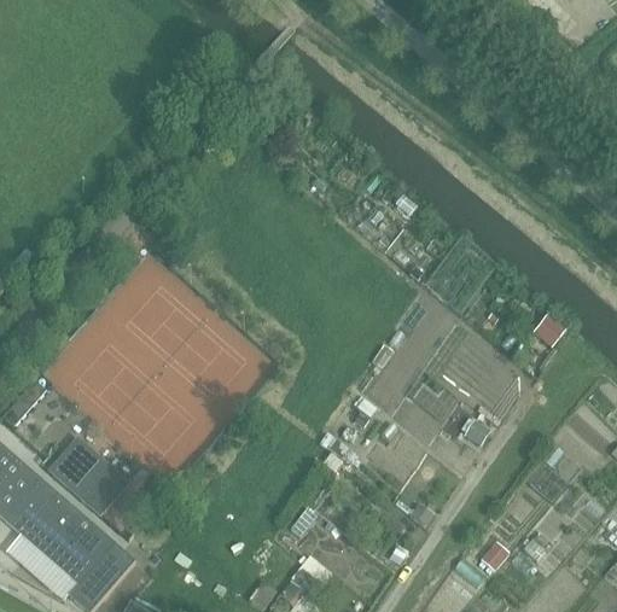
[(405,193),(396,202),(409,214),(418,204),(405,193)]
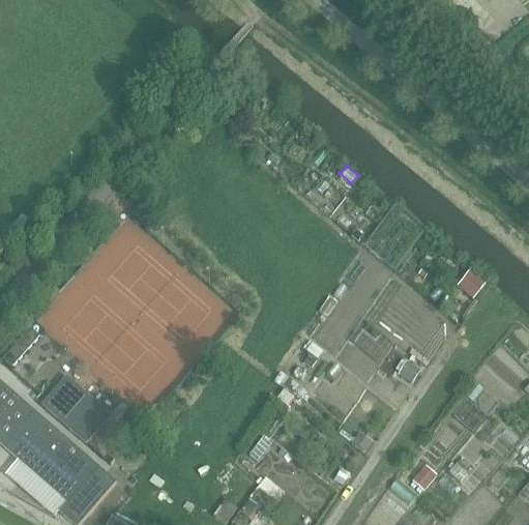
[(358,228),(353,234),(359,240),(364,233),(358,228)]
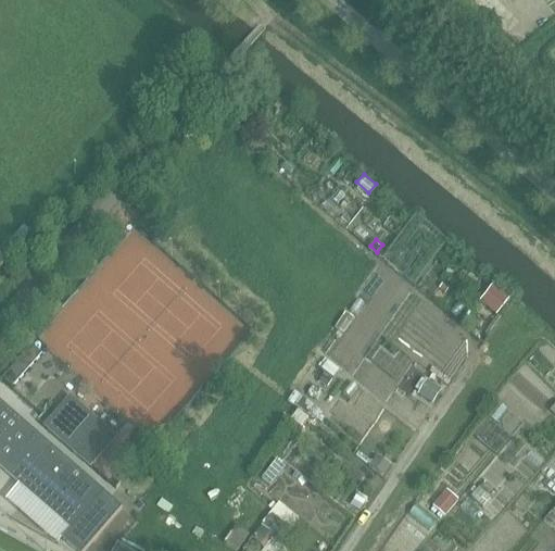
[(495,279),(487,291),(503,303),(513,292),(495,279)]
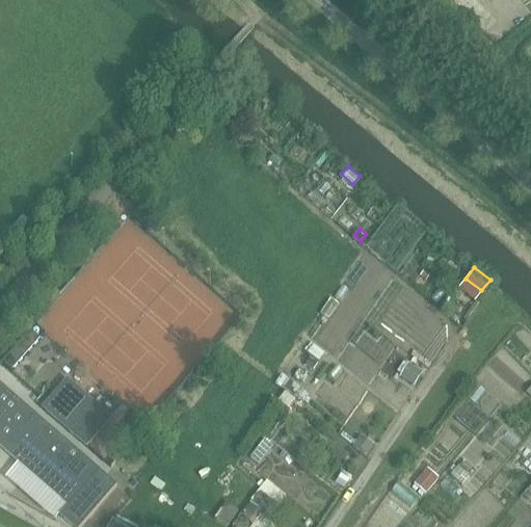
[(332,295),(322,310),(330,316),(340,301),(332,295)]
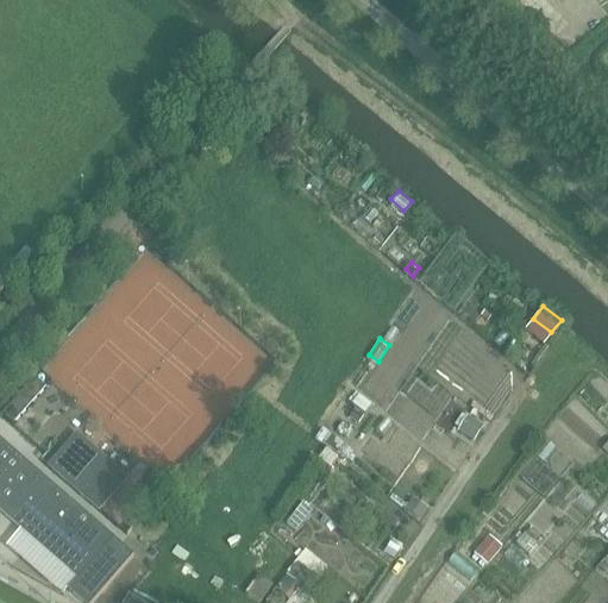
[(36,375),(5,410),(16,420),(46,384),(36,375)]
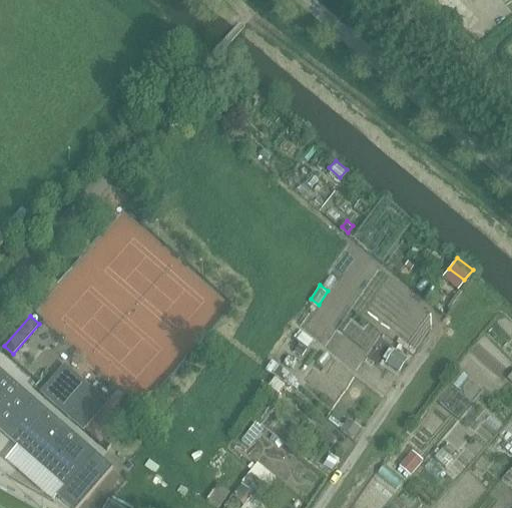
[(303,330),(298,337),(302,339),(308,344),(314,337),(303,330)]
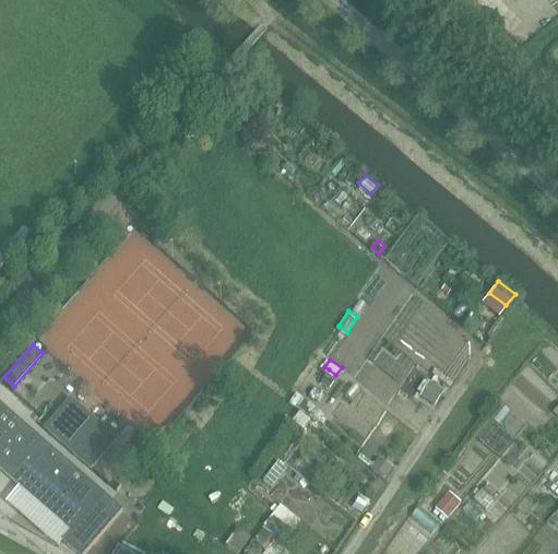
[(329,369),(321,378),(329,384),(335,375),(329,369)]
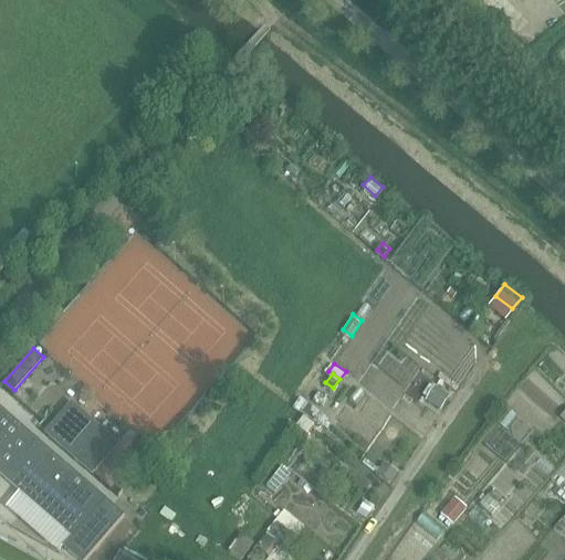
[(437,382),(427,397),(442,407),(451,393),(437,382)]
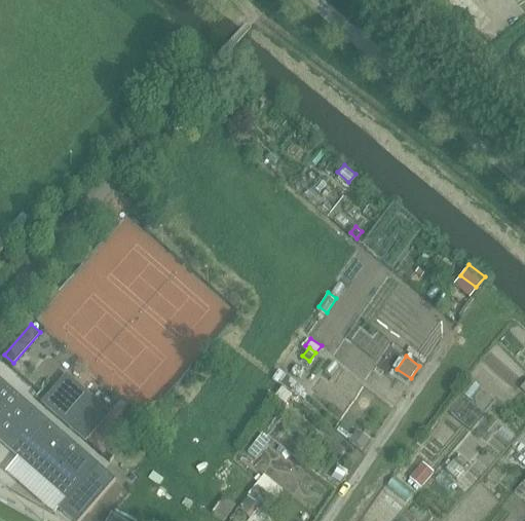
[(279,367),(273,375),(283,382),(300,395),(305,386),(279,367)]
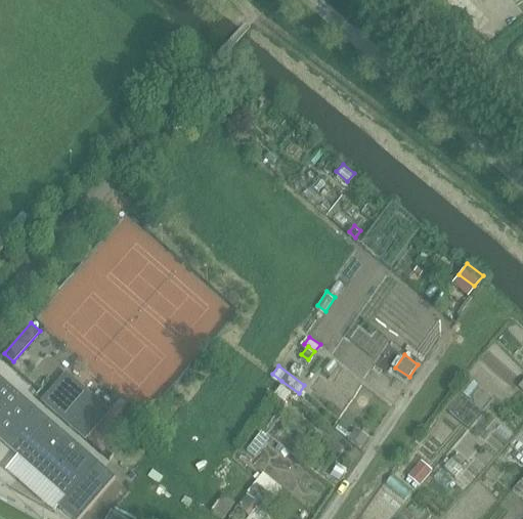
[(0,375),(0,436),(16,450),(68,495),(59,504),(78,518),(117,476),(82,446),(0,375)]
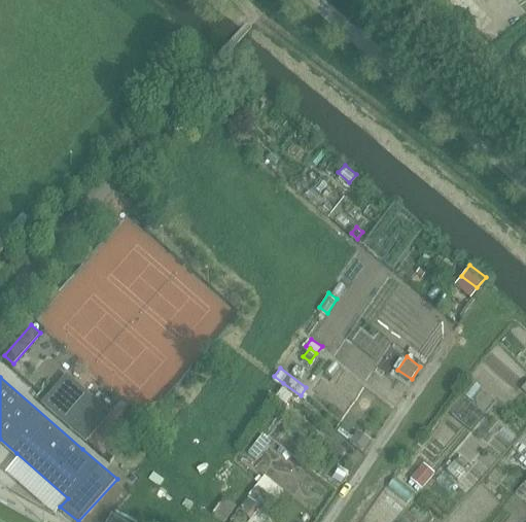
[(38,396),(85,438),(106,414),(67,379),(53,394),(45,388),(41,392),(38,396)]
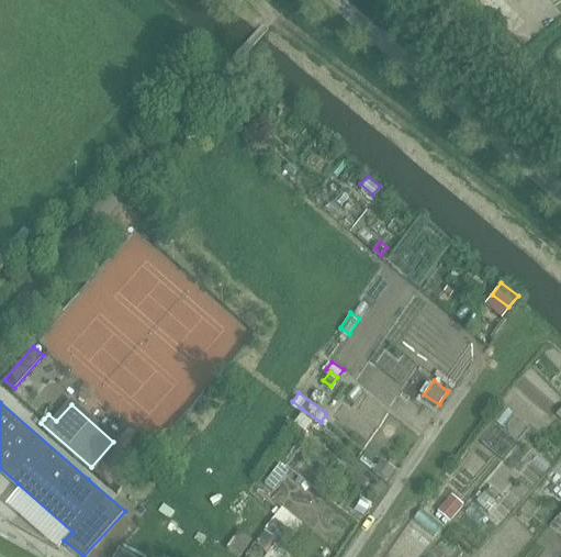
[(302,411),(294,421),(304,429),(312,419),(302,411)]
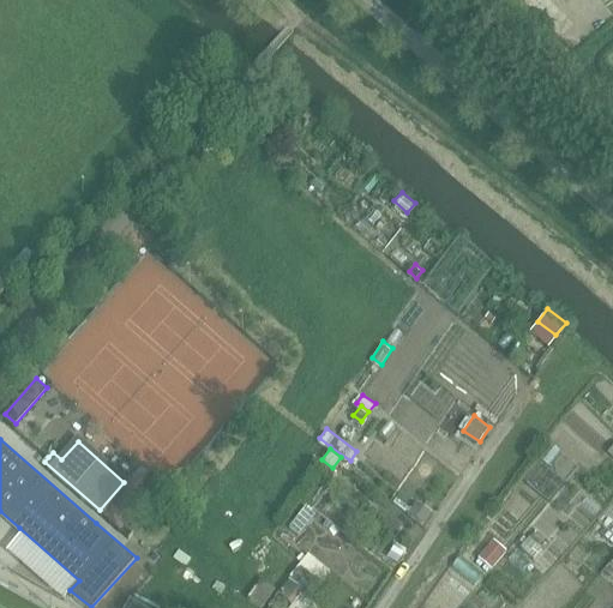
[(419,499),(410,511),(424,519),(432,509),(419,499)]
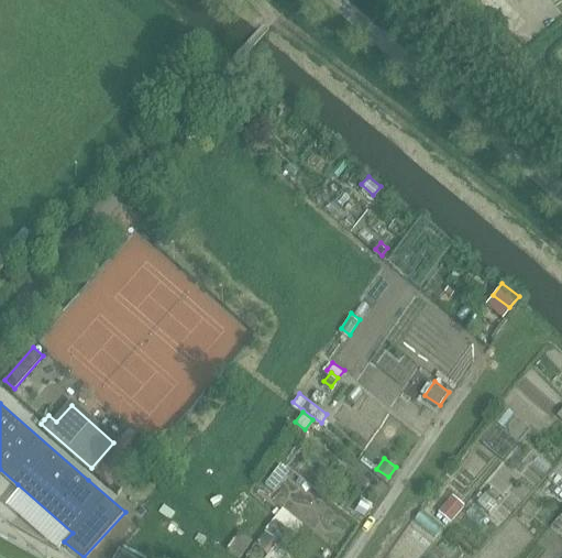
[(485,491),(480,498),(488,506),(495,499),(485,491)]
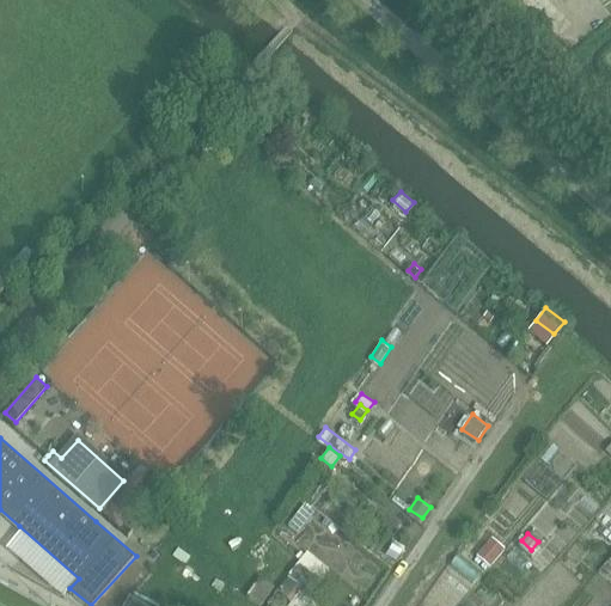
[(493,536),(477,554),(489,564),(505,545),(493,536)]
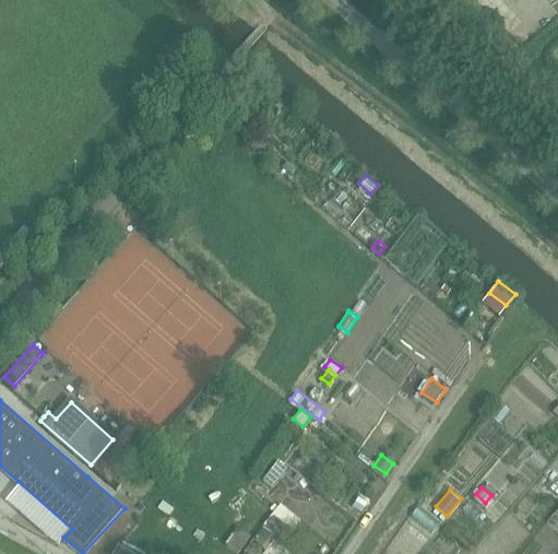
[(359,495),(353,505),(363,510),(369,502),(359,495)]
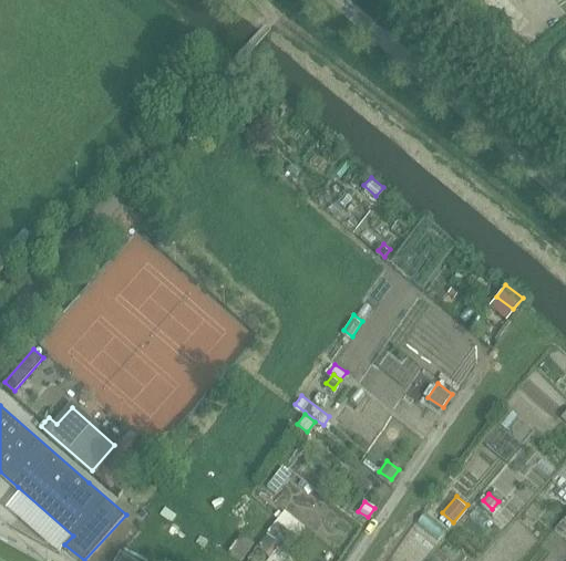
[(279,522),(269,533),(281,544),(291,532),(279,522)]
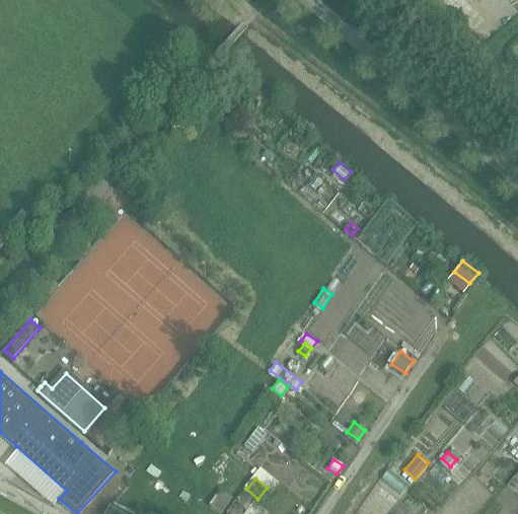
[(220,488),(209,503),(221,512),(232,497),(220,488)]
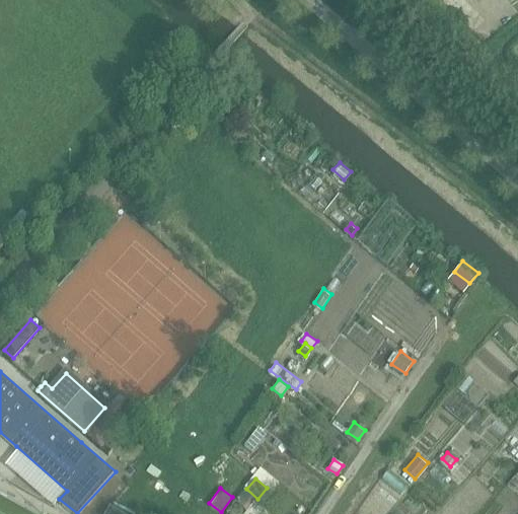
[(185,489),(181,495),(188,499),(192,493),(185,489)]
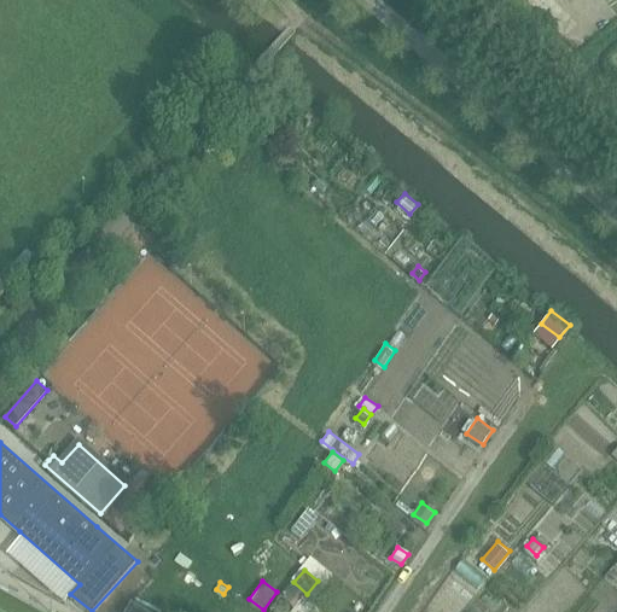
[(292,582),(280,596),(295,607),(307,594),(294,582),(292,582)]
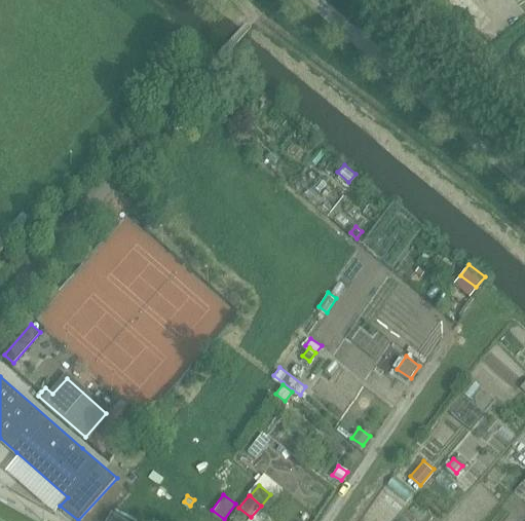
[(106,520),(128,520),(112,511),(106,520)]
